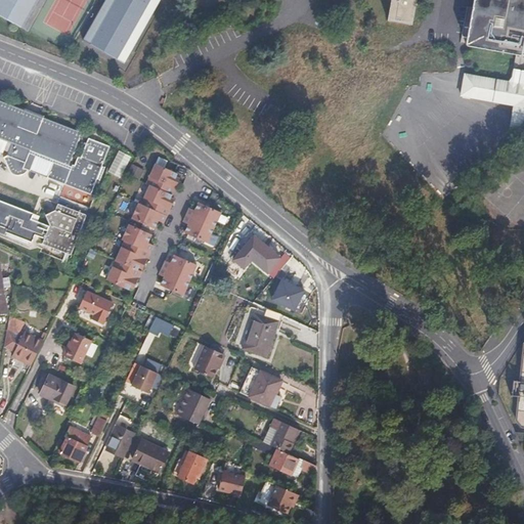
[(0,0),(0,12),(28,29),(43,0),(0,0)]
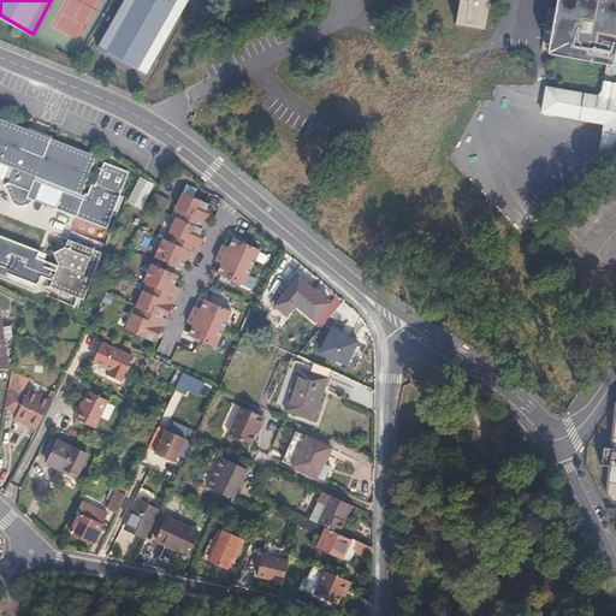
[(155,70),(191,0),(128,0),(105,43),(155,70)]
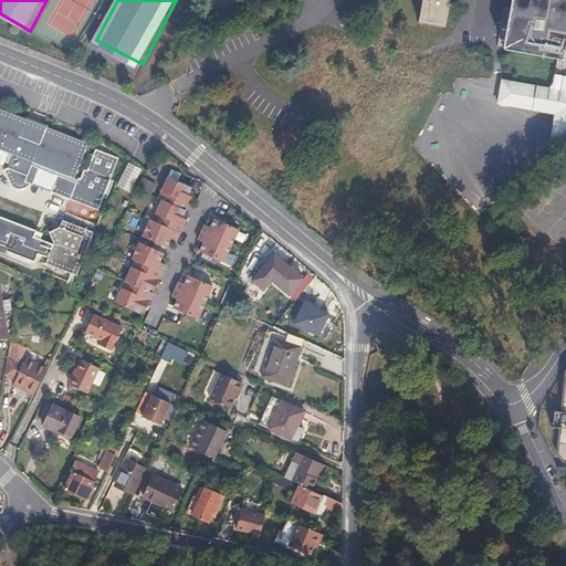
[(422,0),(418,24),(446,29),(450,0),(422,0)]
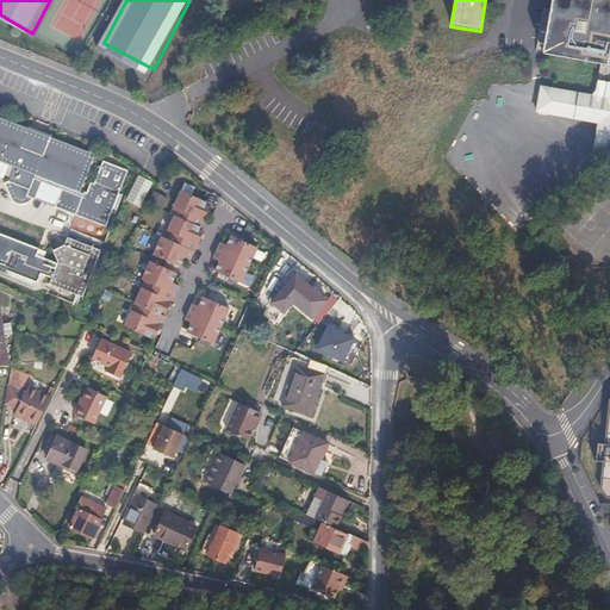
[(609,62),(609,0),(553,0),(546,50),(601,61),(609,62)]
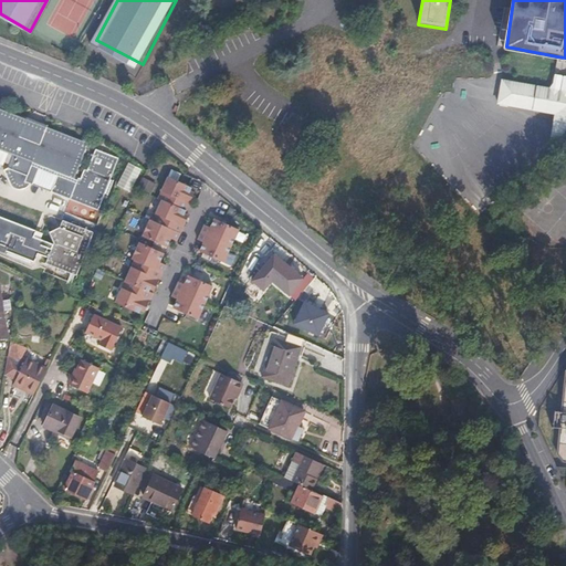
[(553,86),(502,79),(496,103),(554,113),(549,136),(565,138),(565,58),(557,56),(553,86)]
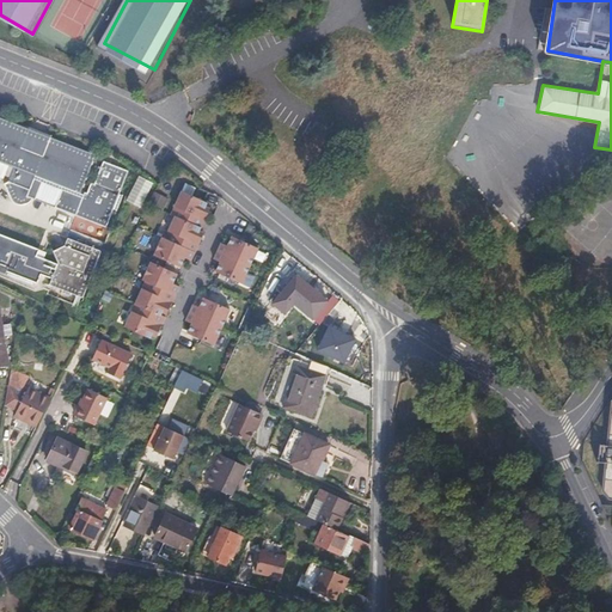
[(7,181),(30,189),(34,178),(35,173),(80,190),(95,155),(48,139),(47,140),(26,133),(28,130),(0,118),(0,177),(4,179),(5,176),(10,164),(13,166),(10,177),(7,181)]
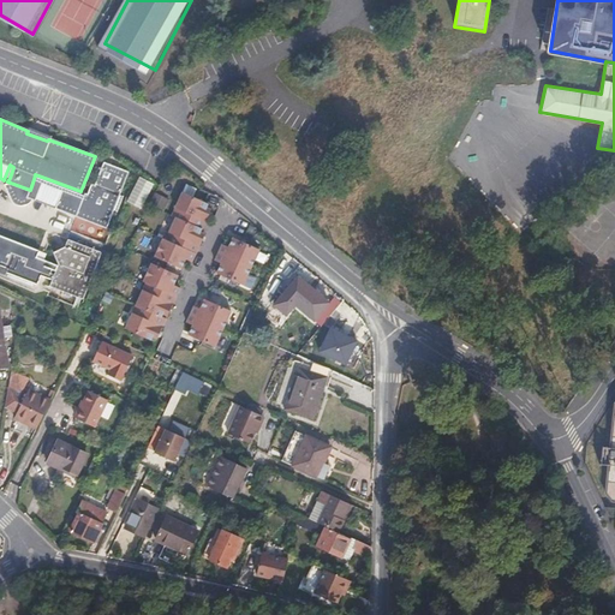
[(84,192),(83,197),(63,189),(55,208),(107,227),(114,209),(118,212),(124,193),(120,192),(129,171),(103,161),(95,184),(91,183),(88,193),(84,192)]
